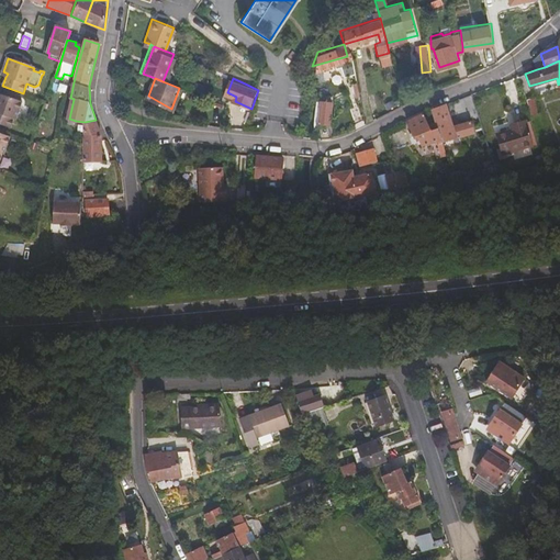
[(0,93),(0,122),(11,127),(14,119),(15,119),(22,102),(0,93)]
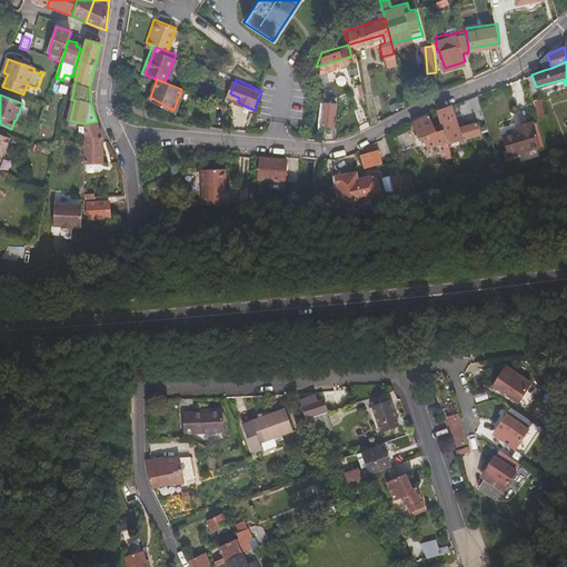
[(540,98),(533,100),(537,116),(546,113),(540,98)]
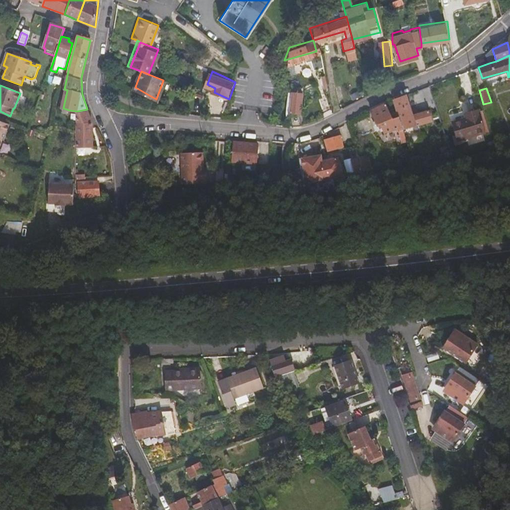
[(302,114),(304,94),(293,93),(291,113),(302,114)]
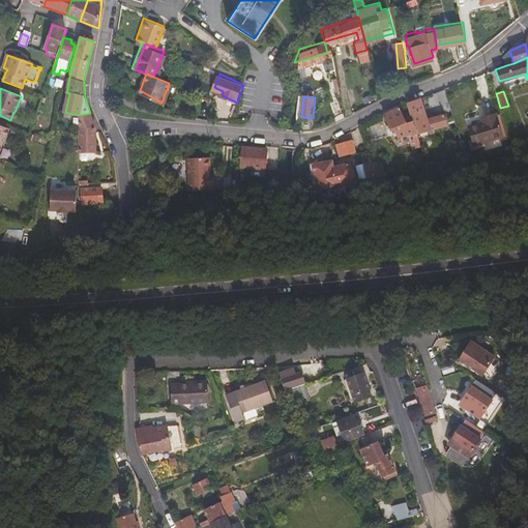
[(432,129),(449,124),(446,112),(428,117),(421,96),(408,100),(412,118),(418,133),(423,132),(427,138),(434,135),(432,129)]
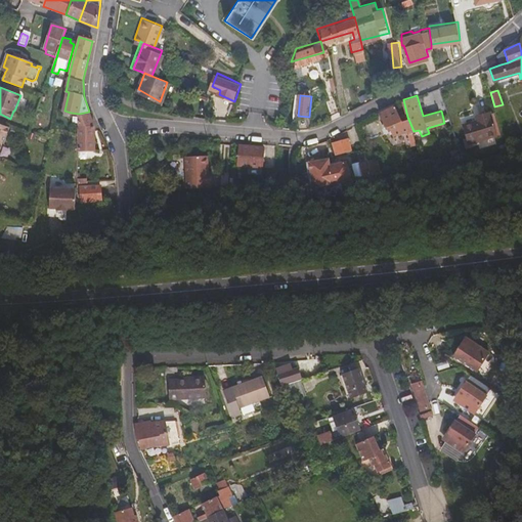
[(210,109),(212,99),(205,96),(202,105),(210,109)]
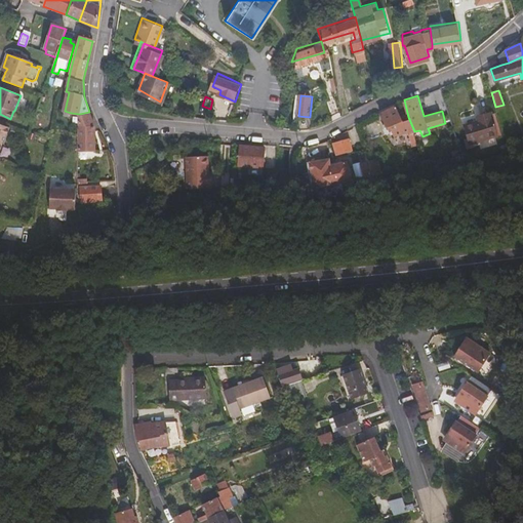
[(398,110),(396,104),(380,112),(388,126),(391,125),(394,134),(407,129),(412,142),(416,139),(414,131),(408,117),(401,119),(398,110)]
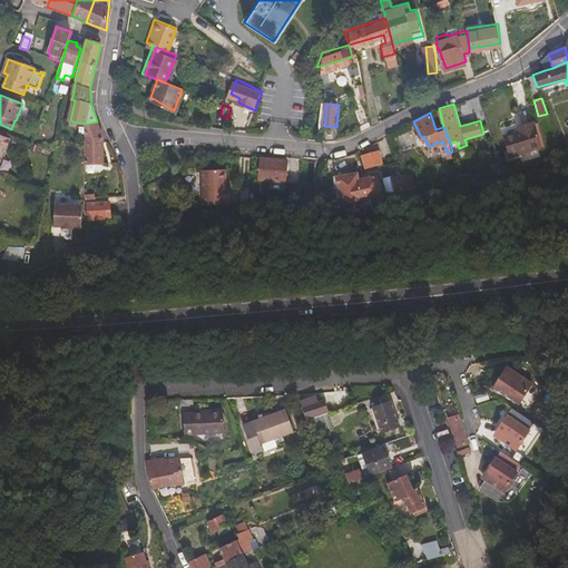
[(539,148),(532,121),(515,126),(516,130),(501,136),(507,157),(539,148)]
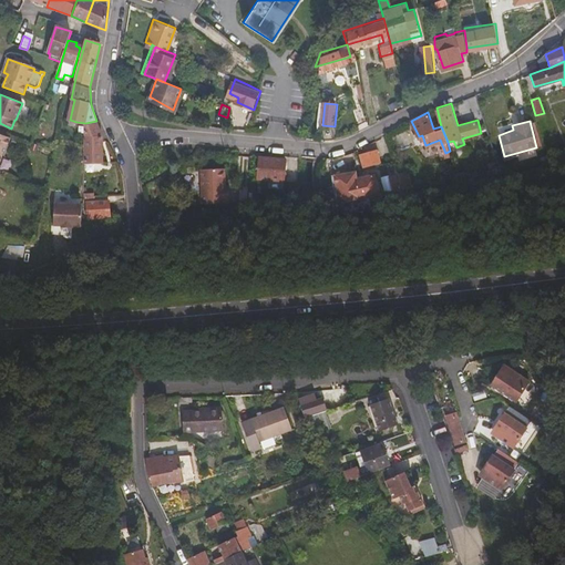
[(103,158),(102,136),(98,123),(84,126),(84,145),(85,160),(103,158)]
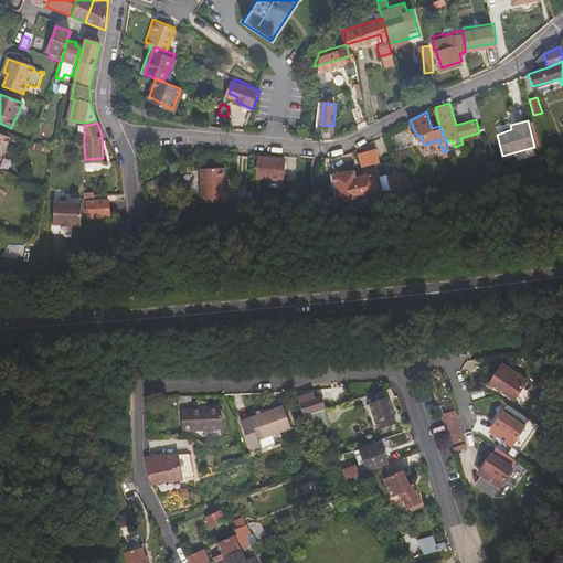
[(4,155),(10,137),(0,133),(0,159),(2,153),(4,155)]
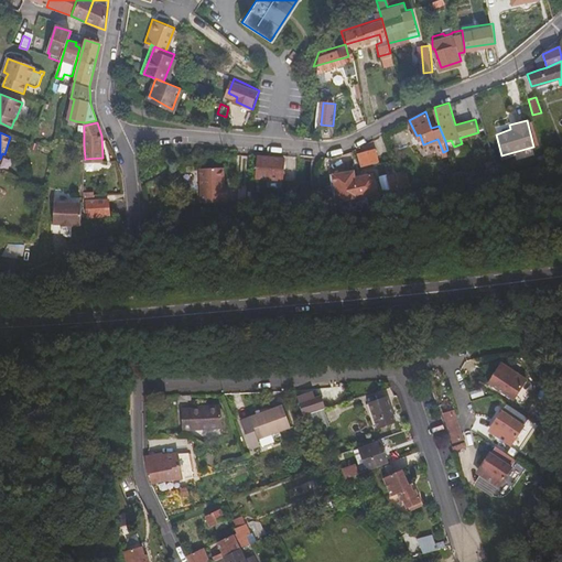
[(181,162),(182,150),(168,149),(171,161),(181,162)]
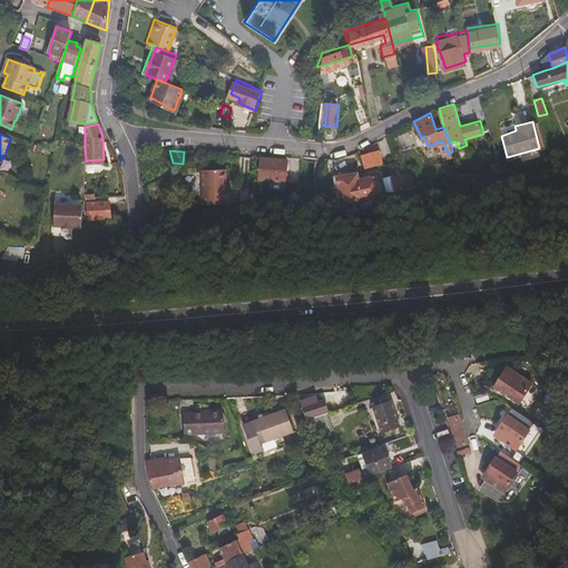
[(285,159),(261,157),(258,179),(285,180),(285,159)]
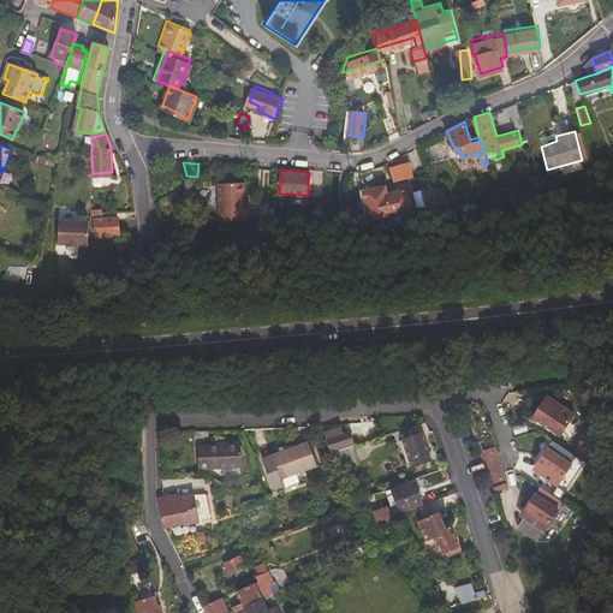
[(375,170),(356,173),(356,178),(365,216),(385,212),(375,170)]
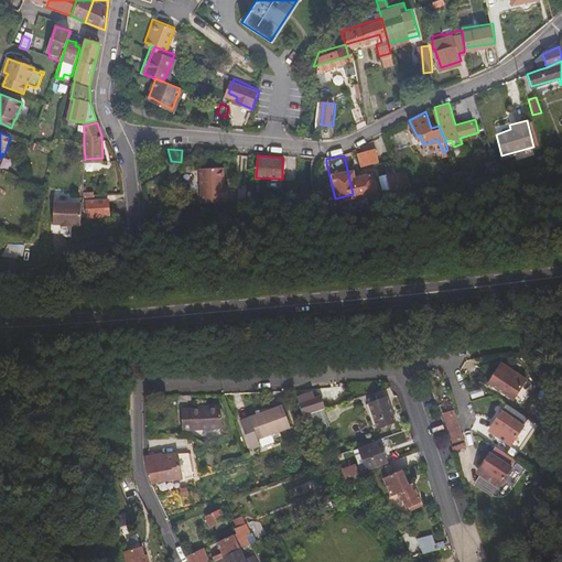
[(358,159),(360,168),(376,163),(375,158),(373,159),(371,155),(358,159)]
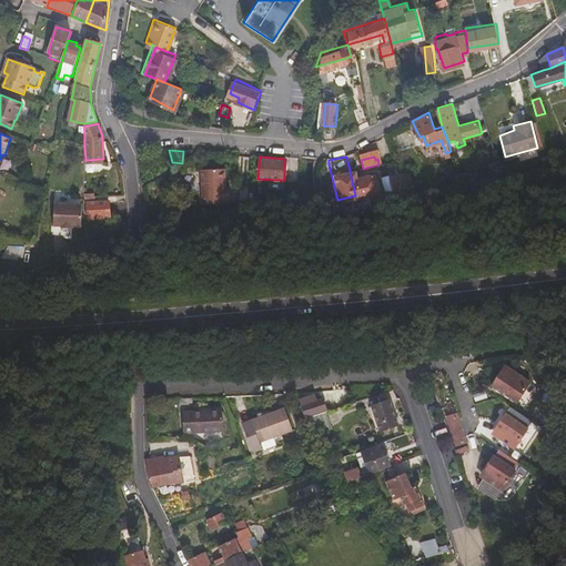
[(193,167),(195,201),(223,198),(222,181),(219,181),(216,164),(193,167)]
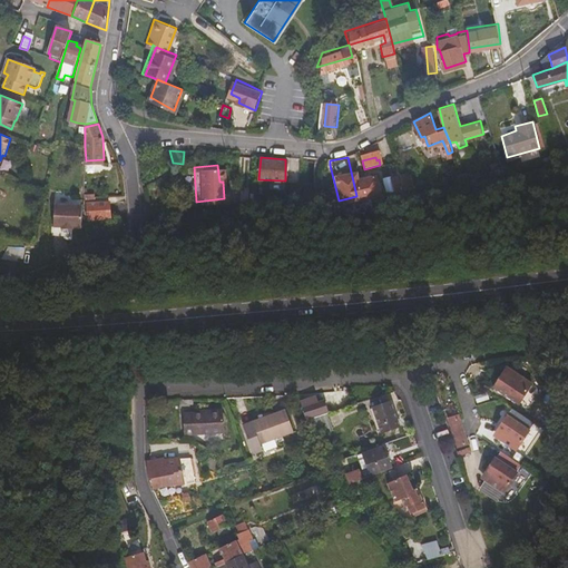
[(398,175),(395,165),(370,172),(373,182),(384,178),(398,175)]
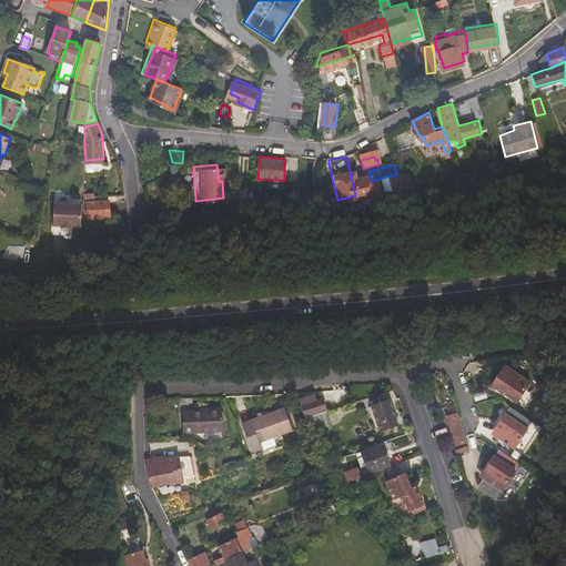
[(240,196),(248,195),(246,188),(238,188),(240,196)]
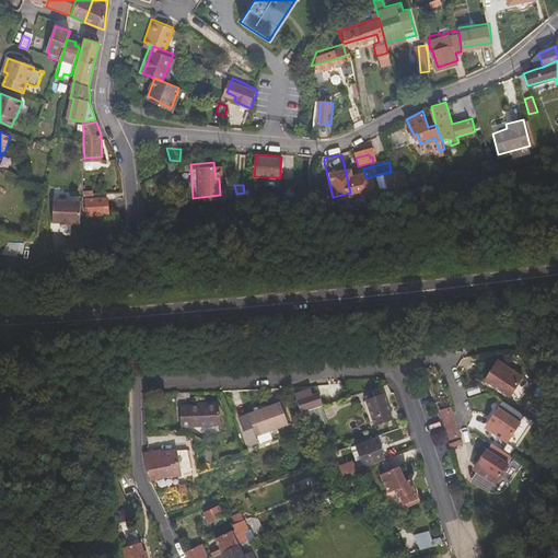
[(108,209),(107,193),(97,193),(85,193),(86,209),(108,209)]
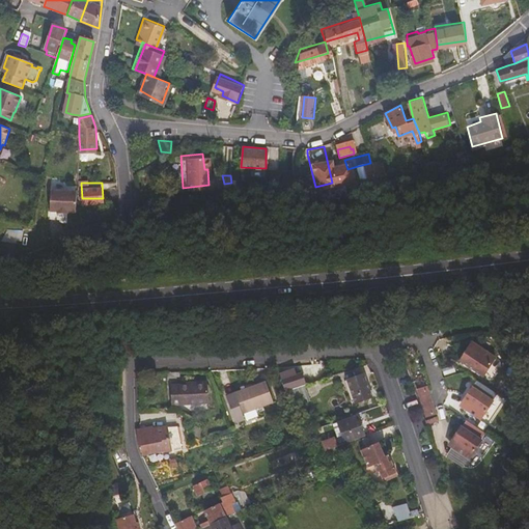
[(58,210),(60,210),(62,187),(51,186),(50,207),(58,207),(58,210)]
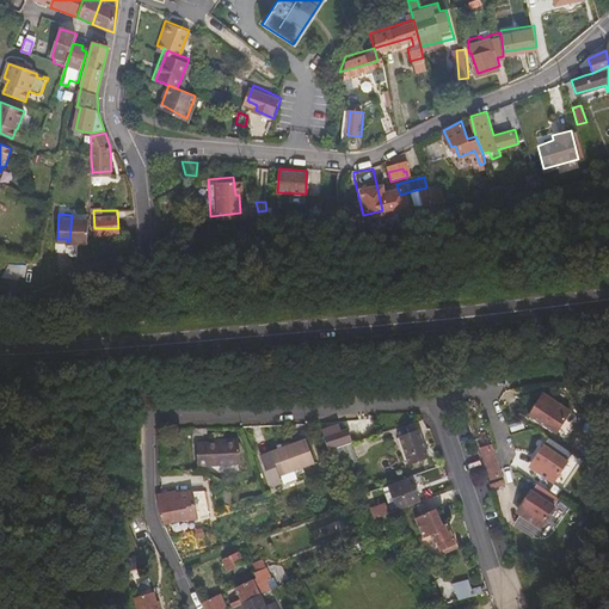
[(88,240),(90,216),(72,215),(69,241),(79,241),(79,240),(88,240)]
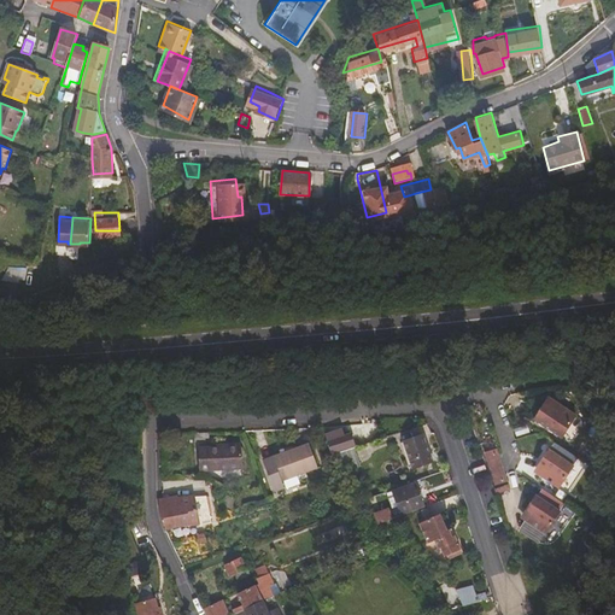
[(561,439),(577,416),(554,400),(548,408),(544,405),(534,420),(561,439)]
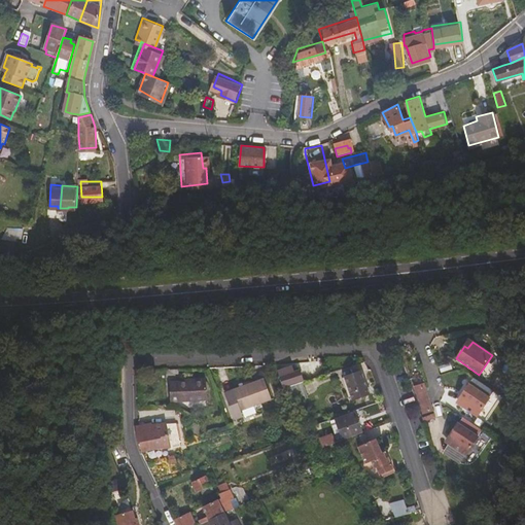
[(302,379),(298,369),(289,372),(287,366),(276,371),(283,386),(302,379)]
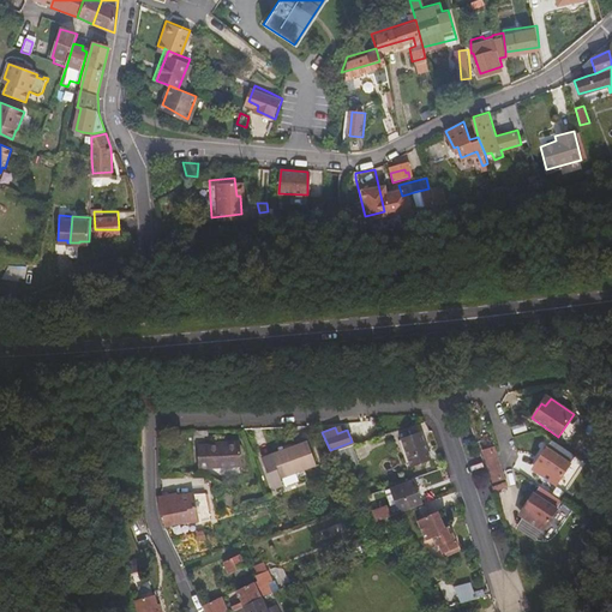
[(430,459),(421,431),(401,438),(412,466),(430,459)]
